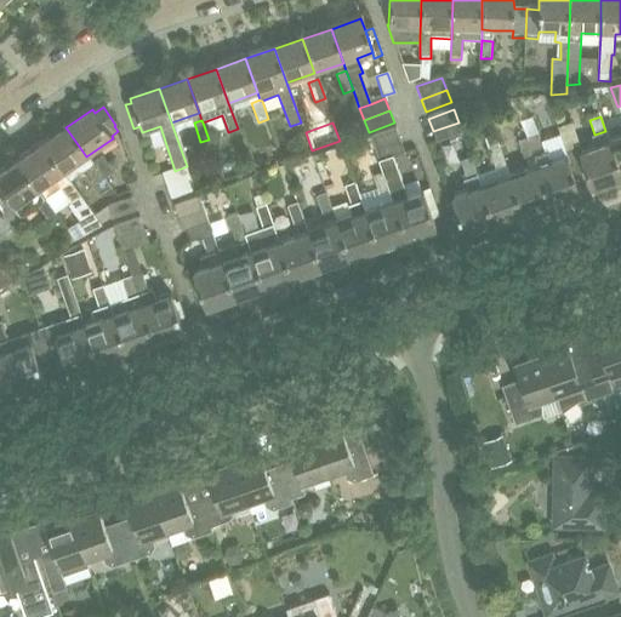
[(462,135),(459,123),(433,131),(438,144),(462,135)]
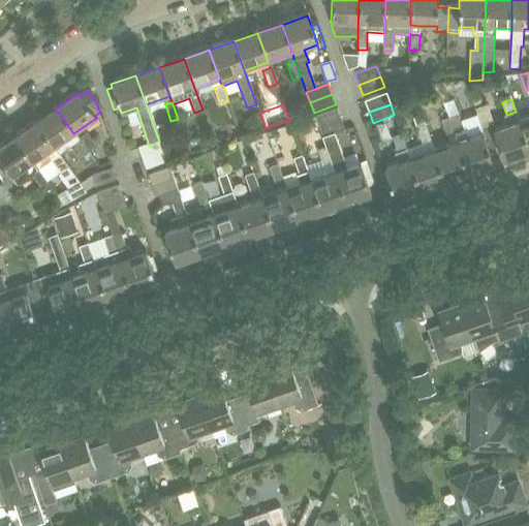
[(81,160),(89,155),(79,142),(73,133),(56,109),(36,122),(59,156),(72,148),(81,160)]
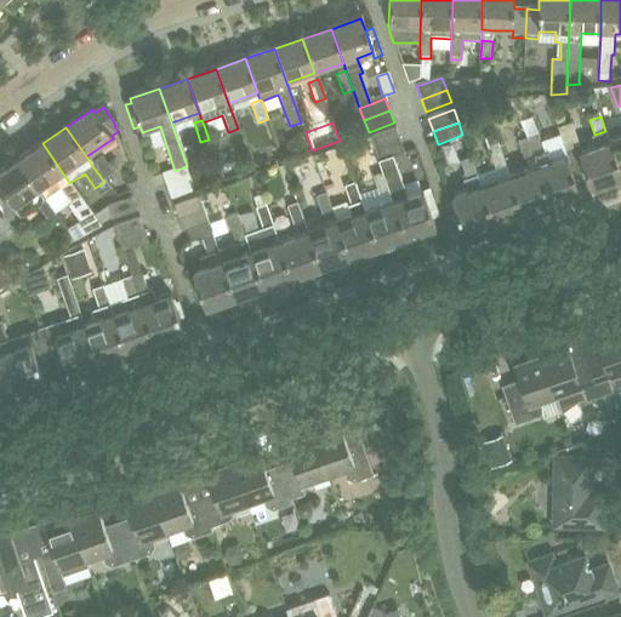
[(397,130),(393,131),(371,138),(375,152),(400,142),(397,130)]
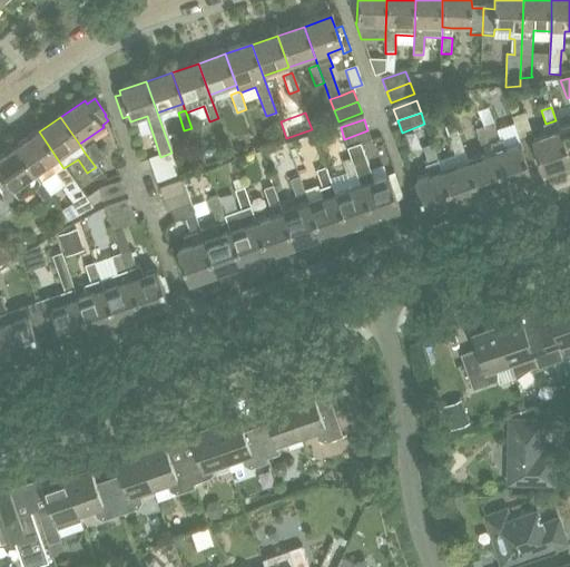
[(454,156),(438,163),(453,207),(480,198),(468,164),(454,125),(444,128),(454,156)]
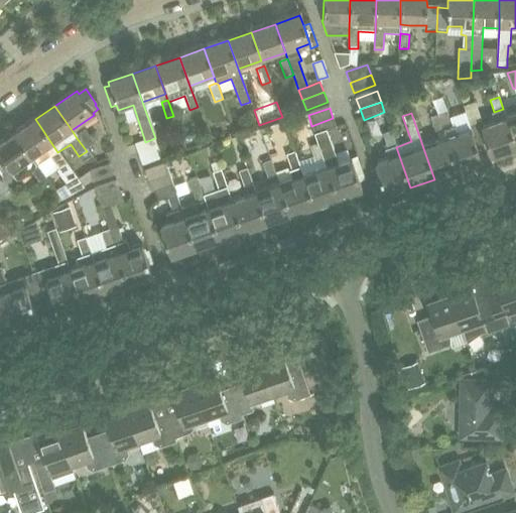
[(482,162),(478,149),(471,131),(458,135),(455,127),(453,128),(446,113),(438,115),(443,132),(446,140),(458,171),(482,162)]
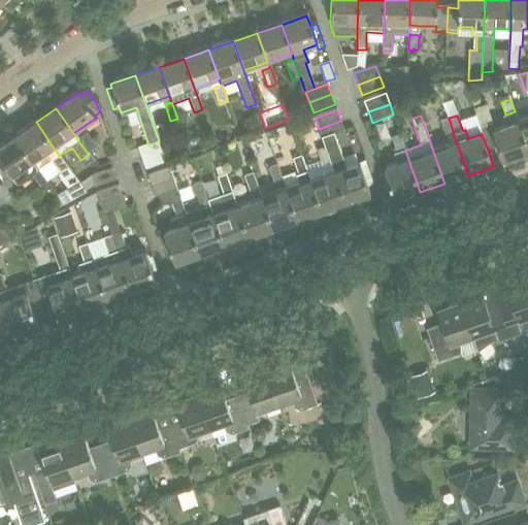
[(454,135),(449,118),(439,121),(446,138),(454,135)]
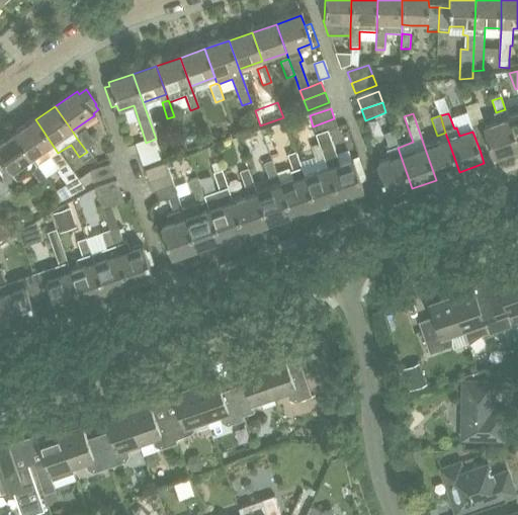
[(517,115),(508,119),(517,148),(517,115)]
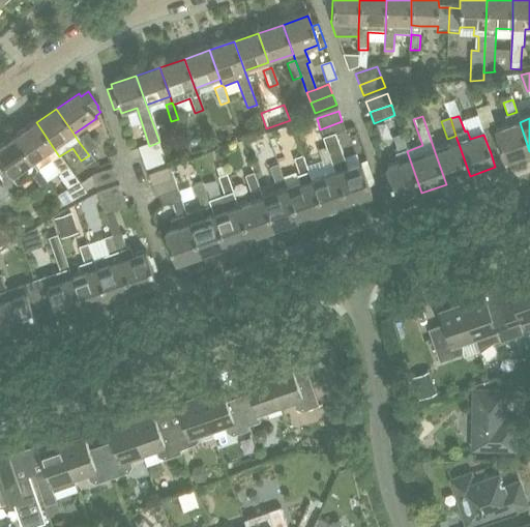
[(292,126),(295,136),(313,129),(310,120),(292,126)]
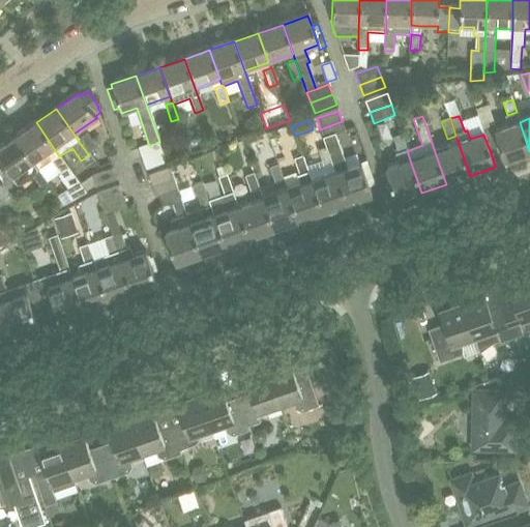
[(346,133),(342,121),(320,129),(324,141),(336,136),(346,133)]
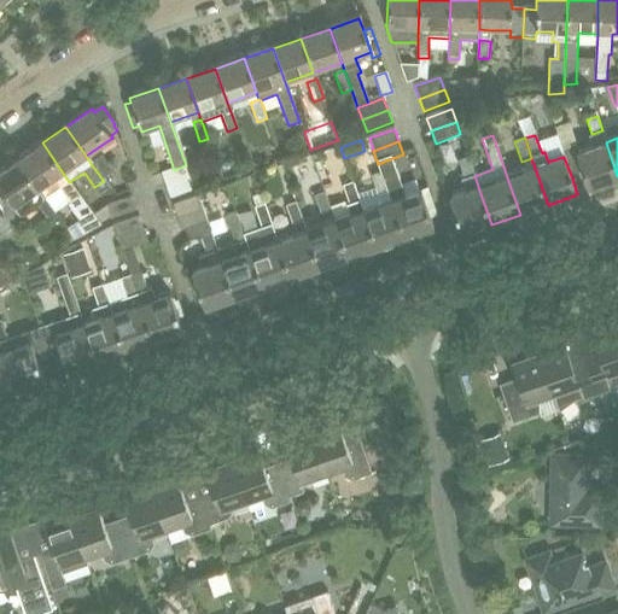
[(42,142),(18,161),(45,199),(60,188),(70,204),(69,205),(79,220),(75,223),(83,235),(100,226),(80,197),(69,182),(42,142)]
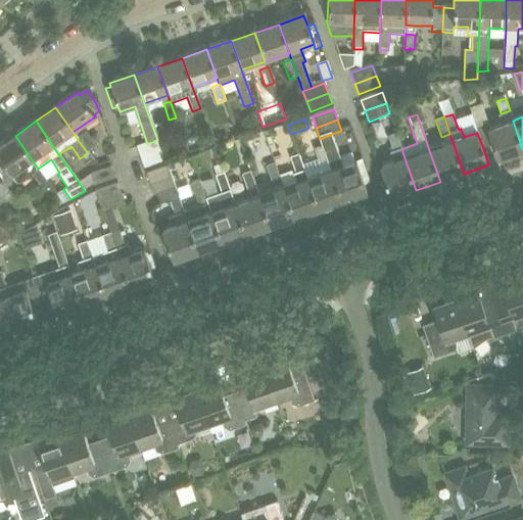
[(477,133),(484,151),(494,147),(500,160),(522,152),(522,149),(513,121),(488,129),(486,124),(475,128),(477,133)]
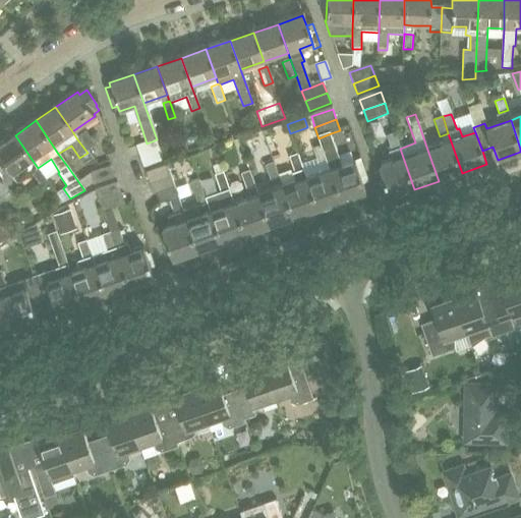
[(390,198),(414,189),(400,149),(395,132),(387,135),(392,151),(389,152),(392,162),(379,167),(390,198)]
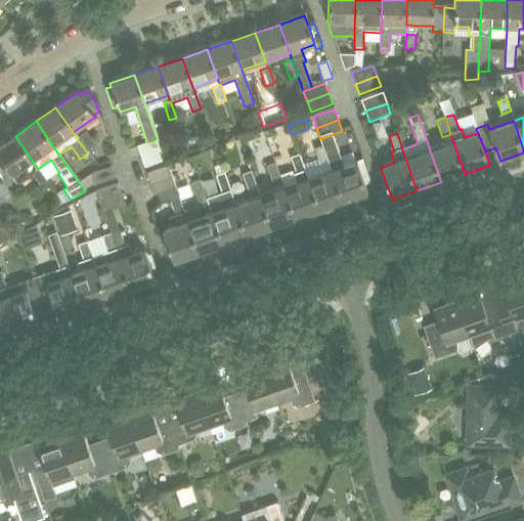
[(344,169),(333,134),(320,139),(323,149),(330,165),(333,173),(344,204),(368,194),(357,164),(344,169)]
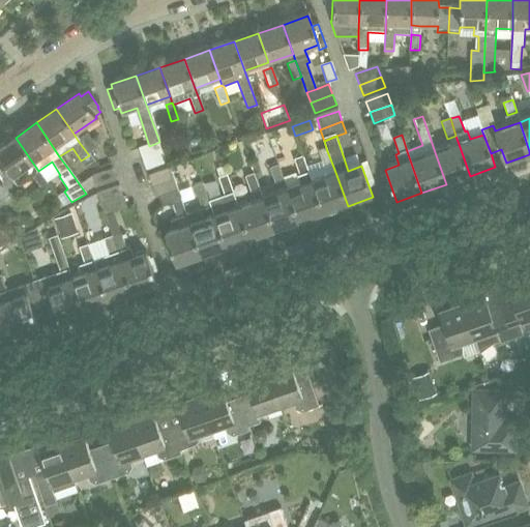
[(86,137),(79,142),(89,155),(95,150),(86,137)]
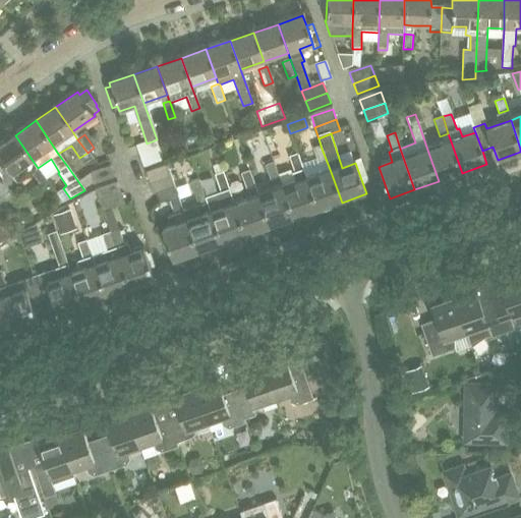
[(47,181),(38,168),(15,135),(0,145),(0,160),(16,183),(31,174),(40,186),(47,181)]
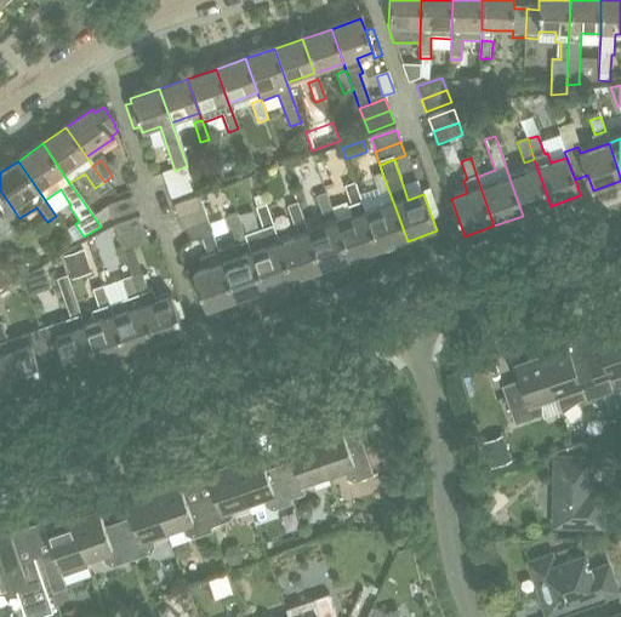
[(161,176),(165,188),(192,180),(187,166),(175,171),(161,176)]
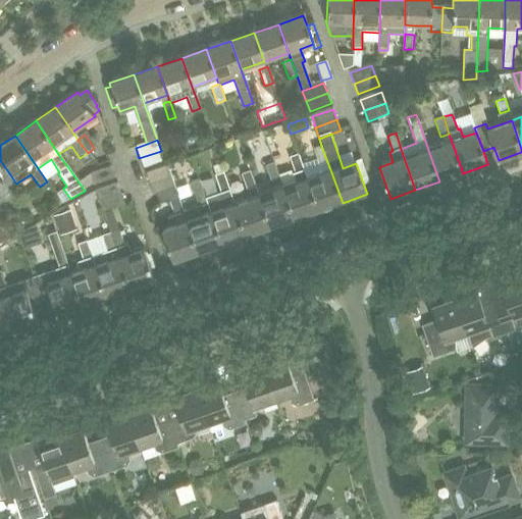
[(439,182),(463,173),(452,142),(428,150),(439,182)]
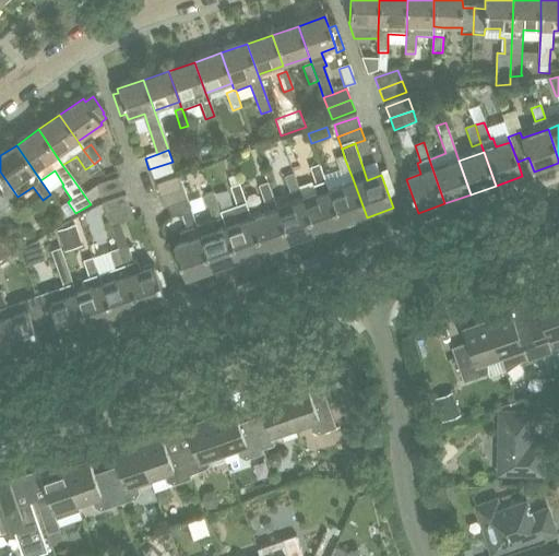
[(352,176),(345,160),(337,162),(341,169),(344,179),(352,176)]
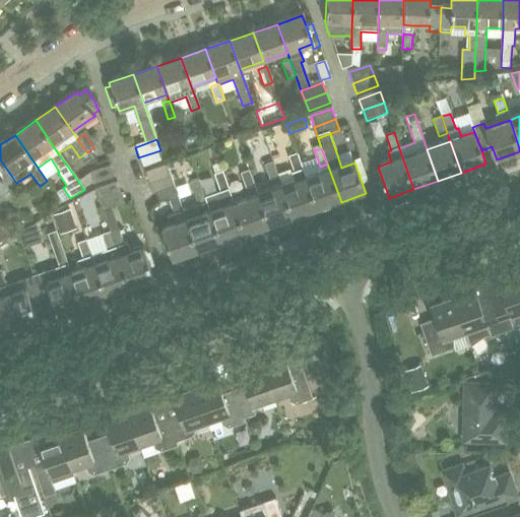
[(160,150),(138,157),(142,169),(165,160),(160,150)]
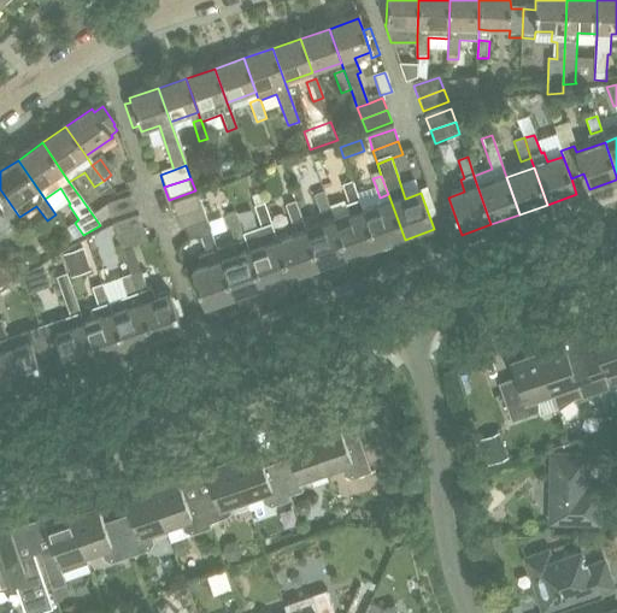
[(348,259),(376,249),(363,213),(353,186),(344,189),(350,207),(346,208),(350,218),(335,223),(348,259)]
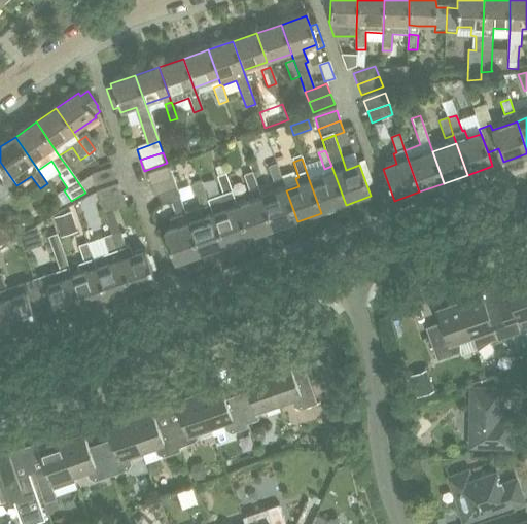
[(268,164),(274,183),(282,180),(275,161),(268,164)]
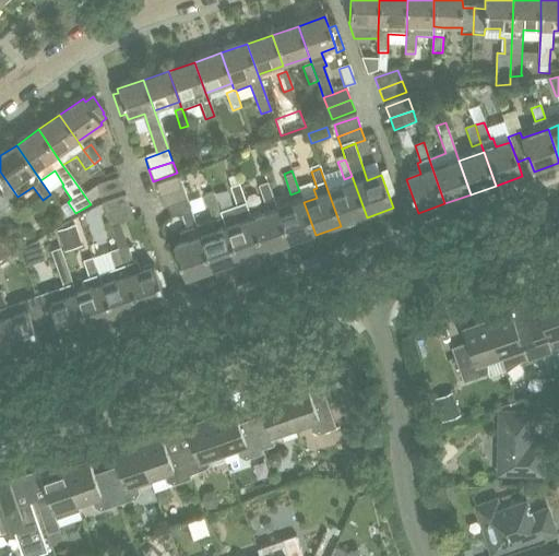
[(18,197),(0,172),(0,196),(1,196),(13,213),(23,205),(18,197)]
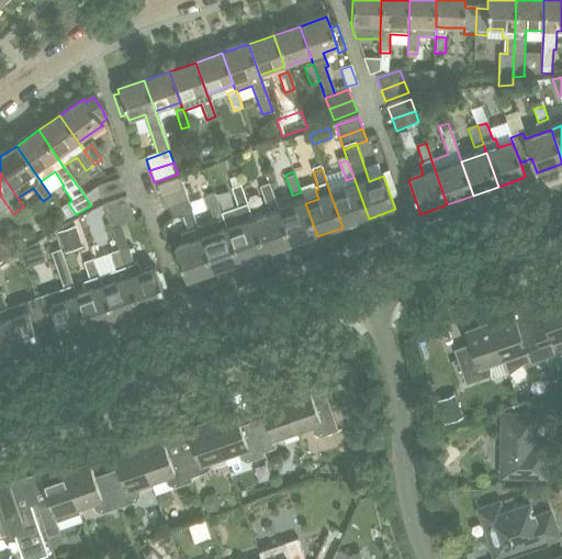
[(156,189),(160,200),(184,191),(180,180),(156,189)]
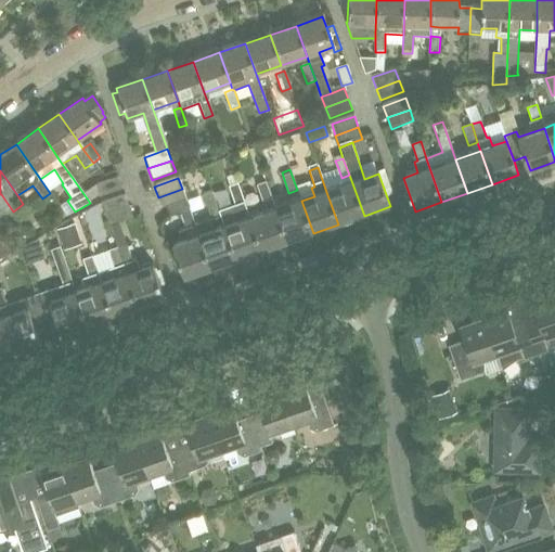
[(118,179),(115,180),(95,188),(100,199),(121,190),(118,179)]
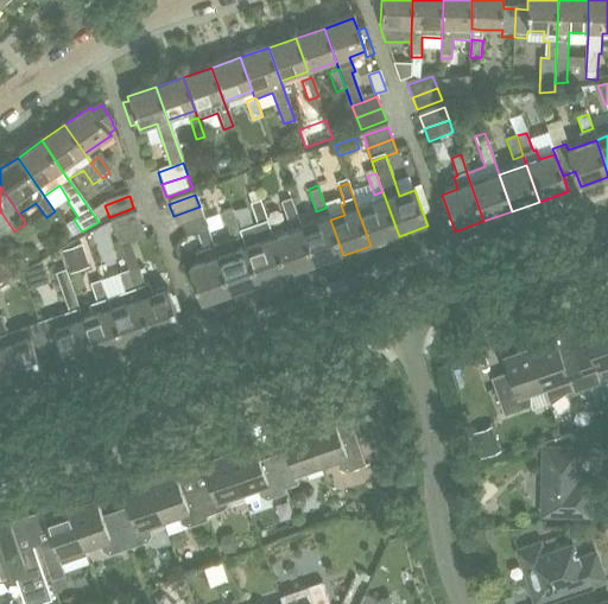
[(282,202),(287,221),(298,217),(292,198),(282,202)]
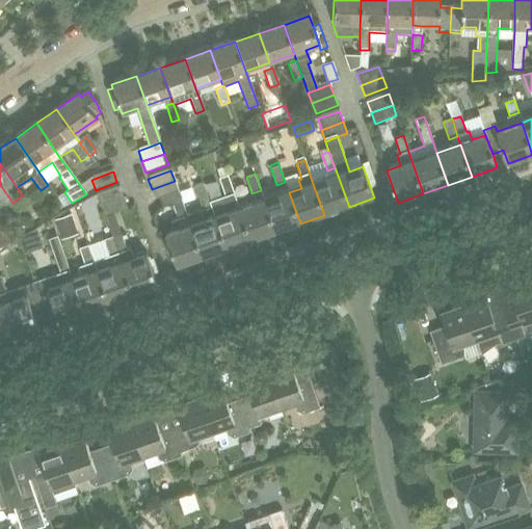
[(329,179),(313,184),(324,215),(349,207),(338,176),(329,179)]
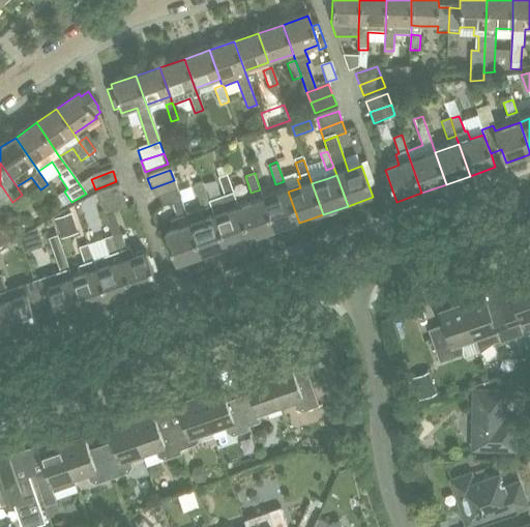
[(224,198),(209,203),(225,249),(249,239),(238,209),(227,177),(217,180),(224,198)]
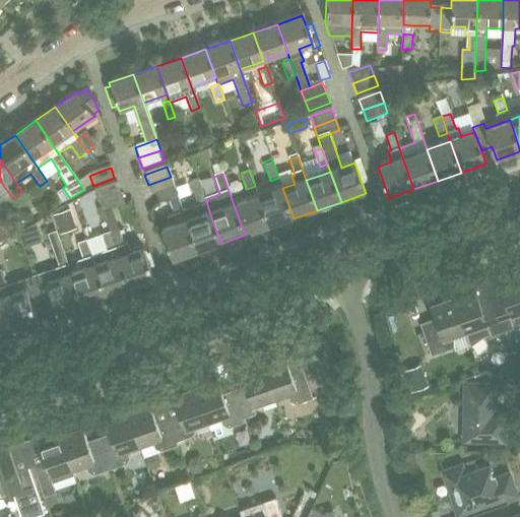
[(152,196),(156,194),(174,188),(171,177),(148,185),(152,196)]
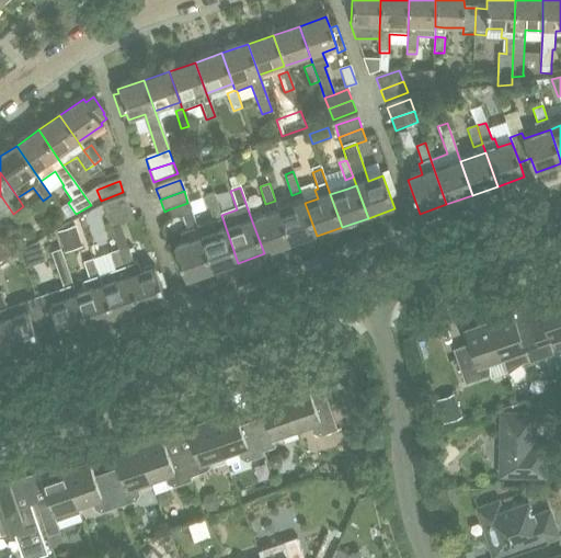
[(197,229),(213,272),(238,263),(221,215),(214,196),(205,200),(214,224),(197,229)]
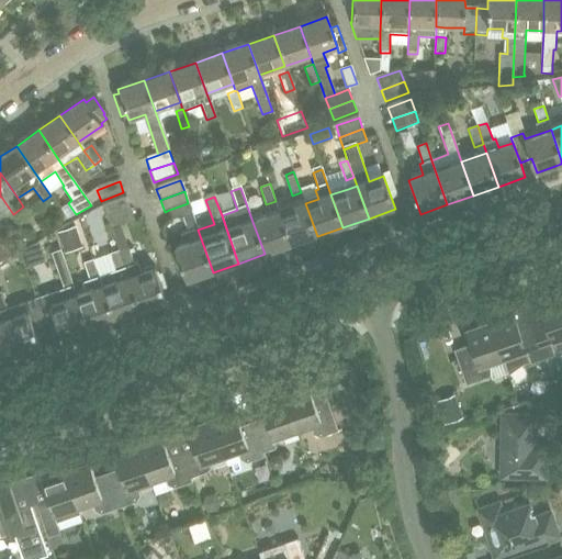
[(108,219),(130,211),(126,200),(103,208),(108,219)]
